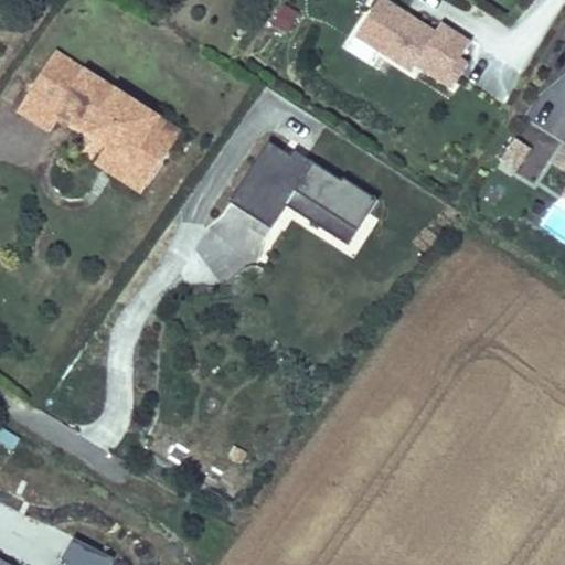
[(461,57),(472,41),(443,22),(437,31),(412,14),(408,19),(402,14),(404,10),(388,0),(380,0),(359,34),(414,70),(418,63),(455,87),(465,70),(457,64),(461,57)]
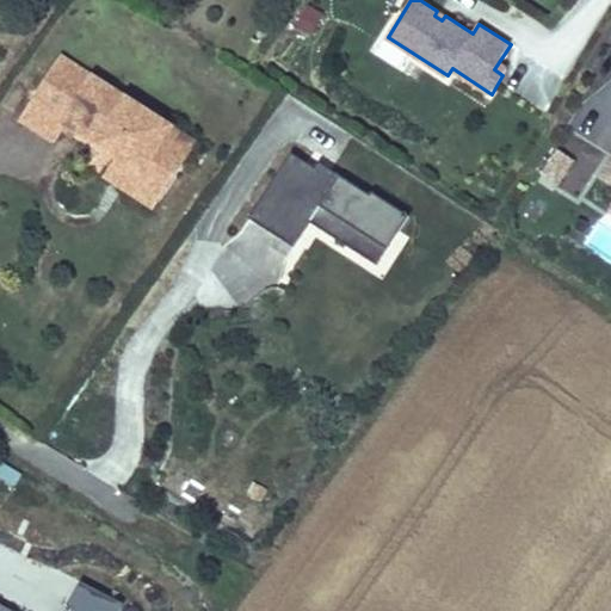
[(314,38),(326,14),(303,4),(291,26),(314,38)]
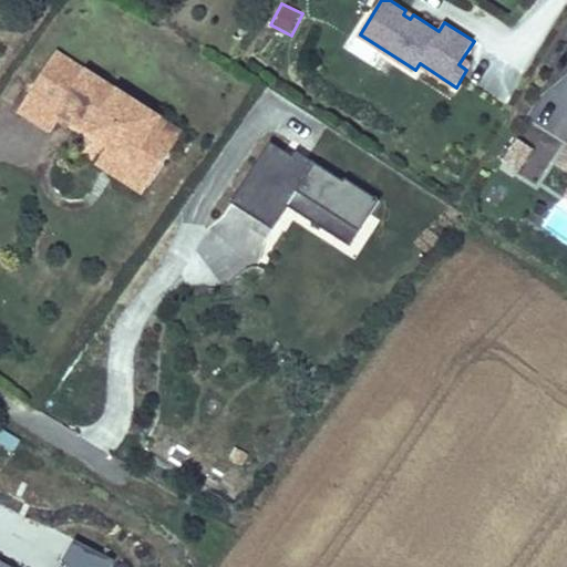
[(110,141),(95,163),(142,192),(181,131),(161,117),(148,136),(126,122),(137,103),(60,53),(34,93),(63,112),(110,141)]
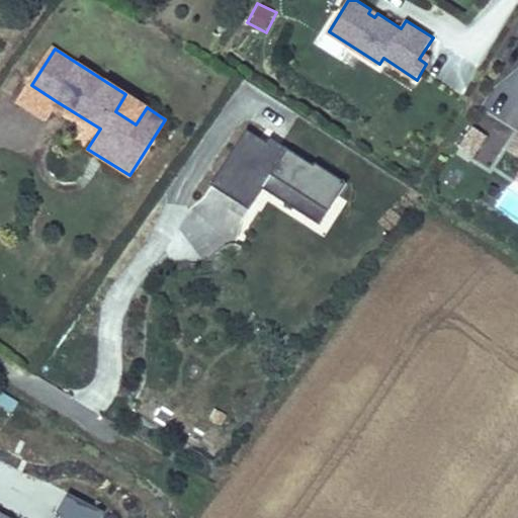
[(426,64),(431,58),(423,53),(419,59),(426,64)]
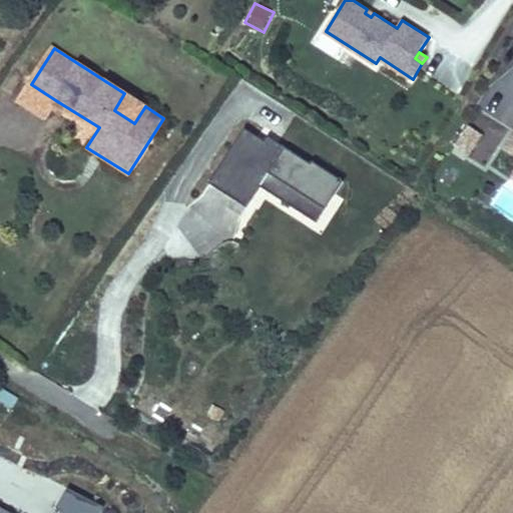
[(57,101),(31,84),(20,102),(46,119),(57,101)]
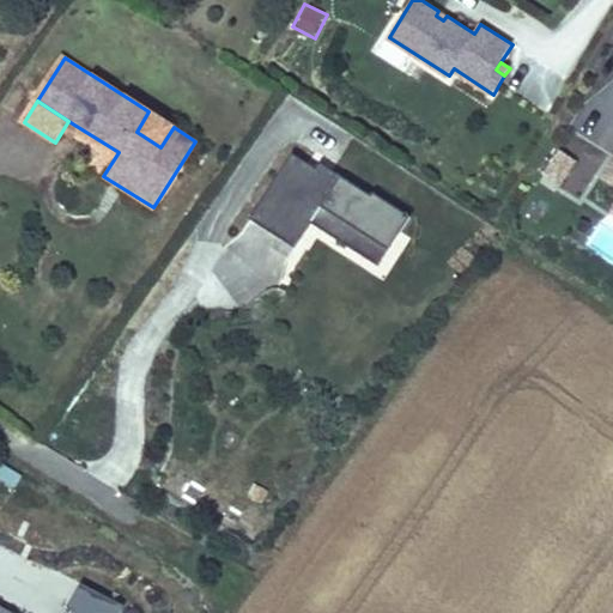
[(174,127),(149,111),(137,132),(161,147),(174,127)]
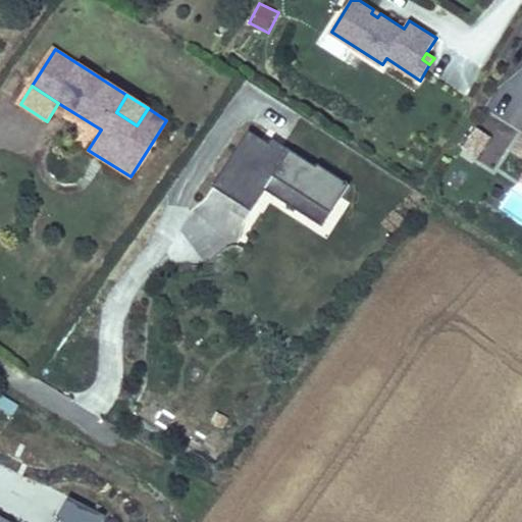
[(477,156),(490,136),(477,126),(464,148),(477,156)]
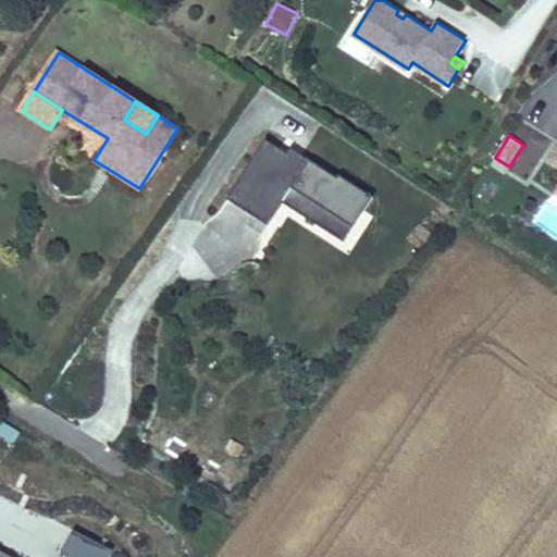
[(371,200),(363,195),(366,190),(337,172),(335,176),(293,148),(288,155),(263,137),(224,196),(267,224),(283,201),(343,242),(371,200)]
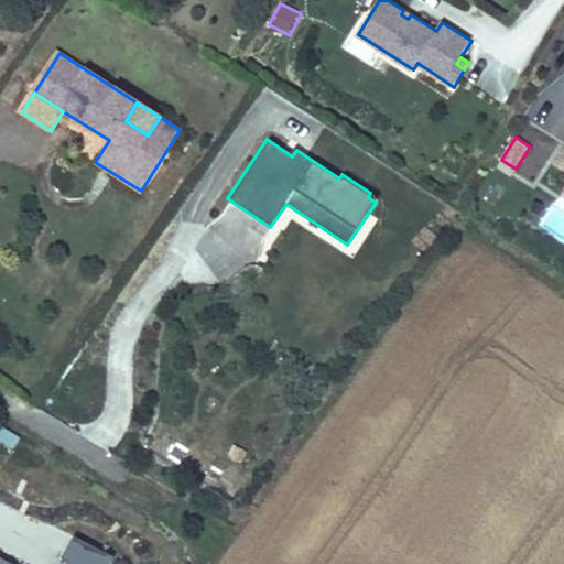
[(351,256),(377,219),(369,214),(345,250),(351,256)]
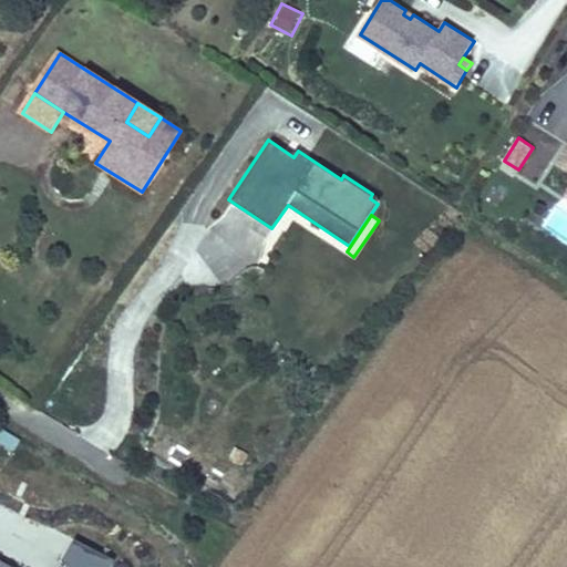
[(57,566),(55,566),(54,566),(31,566),(16,558),(19,555),(0,544),(0,566),(57,566)]
